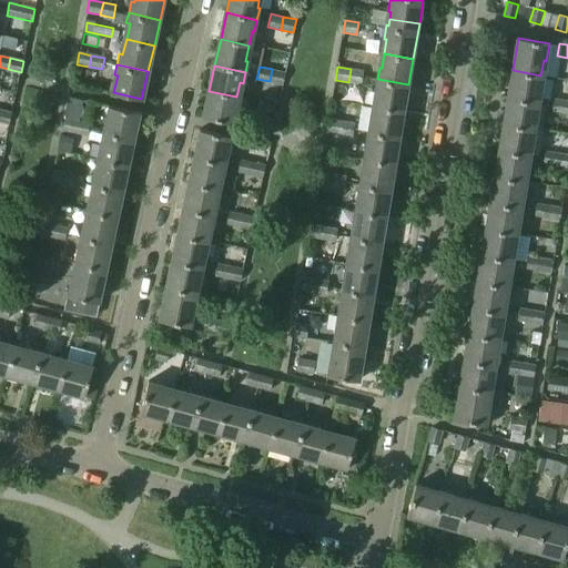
[(282,84),(285,72),(272,69),(270,81),(282,84)]
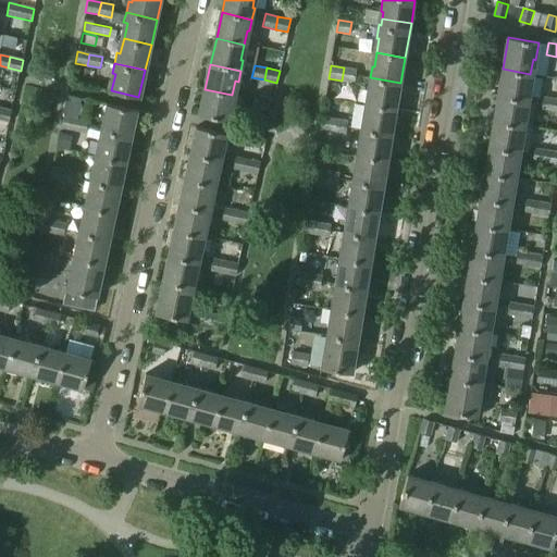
[(356,70),(344,67),(342,81),(354,82),(356,70)]
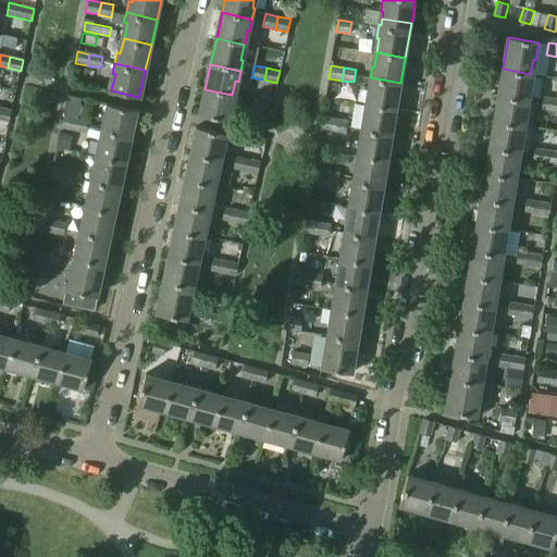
[(528,88),(530,74),(503,69),(498,95),(528,100),(530,89),(528,88)]
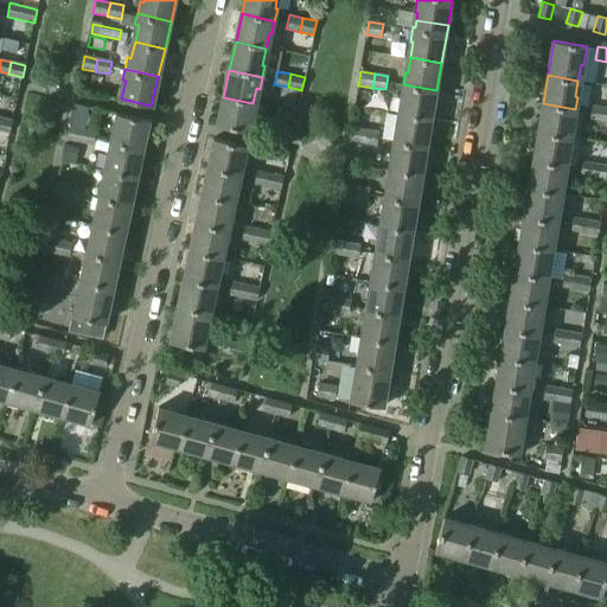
[(432,119),(436,90),(403,84),(401,97),(403,97),(401,113),(432,119)]
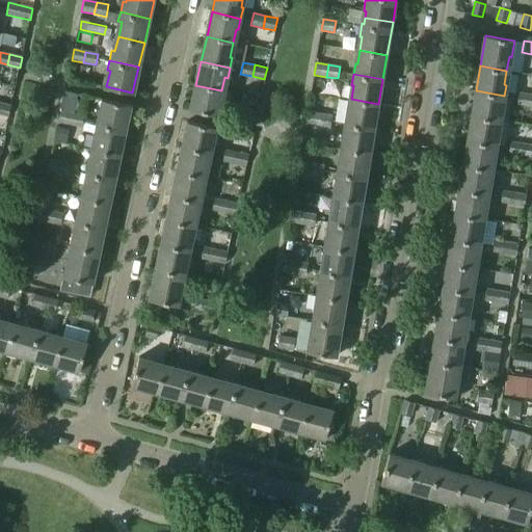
[(218,104),(221,90),(195,85),(190,109),(218,115),(220,105),(218,104)]
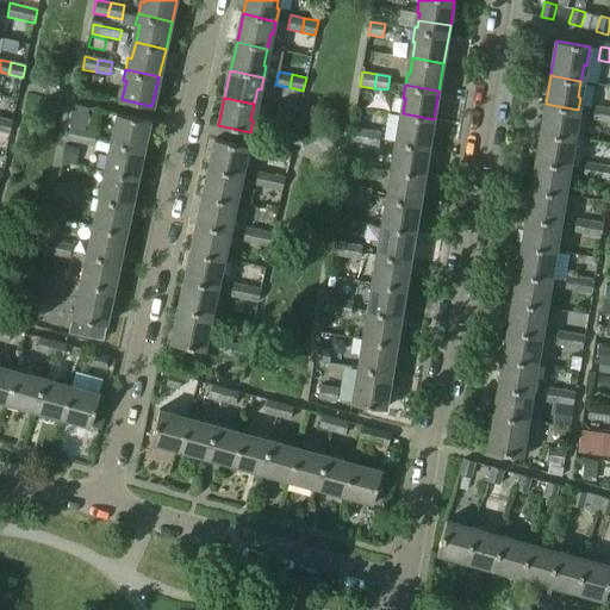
[(85,130),(89,107),(74,104),(69,126),(85,130)]
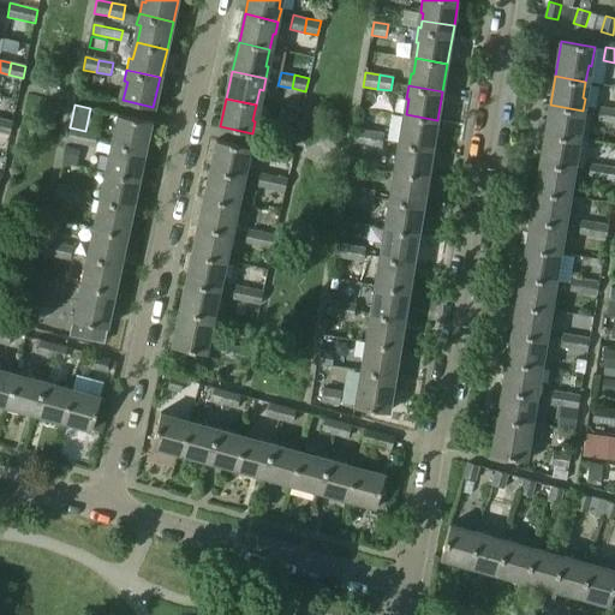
[(581,121),(583,111),(550,105),(544,133),(575,139),(579,121),(581,121)]
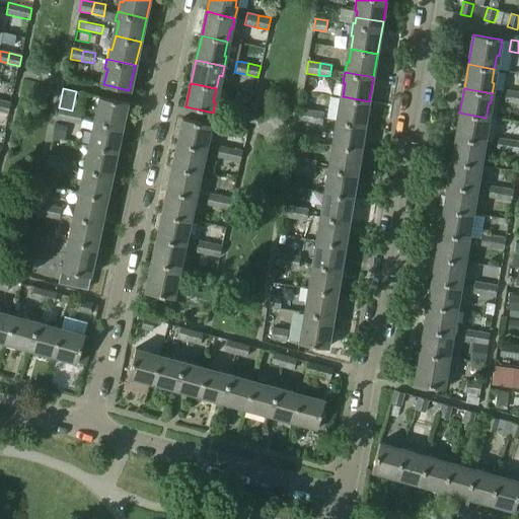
[(518,92),(506,90),(505,97),(518,98),(518,92)]
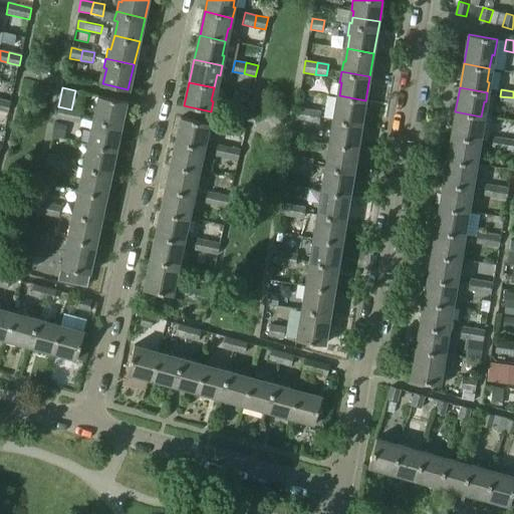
[(361,123),(365,100),(339,95),(336,109),(334,108),(332,119),(361,123)]
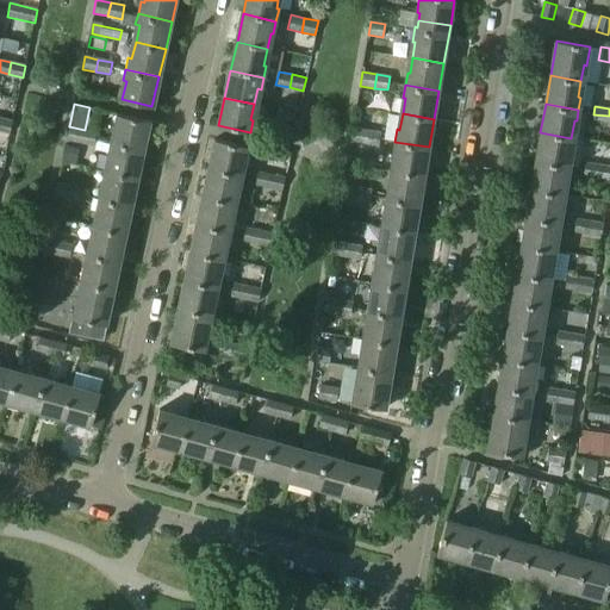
[(142,160),(150,122),(119,114),(116,129),(112,128),(107,153),(110,154),(142,160)]
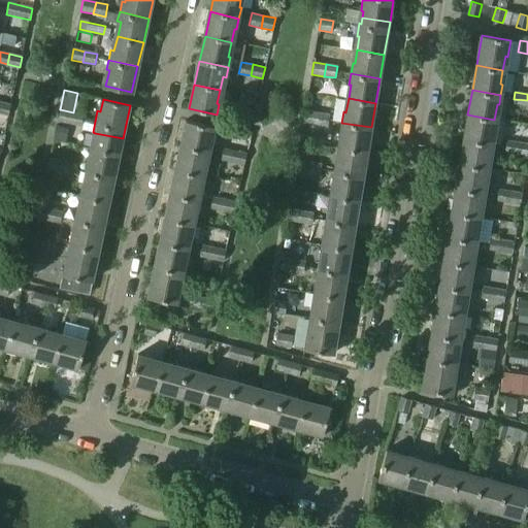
[(0,113),(8,116),(10,105),(0,102),(0,113)]
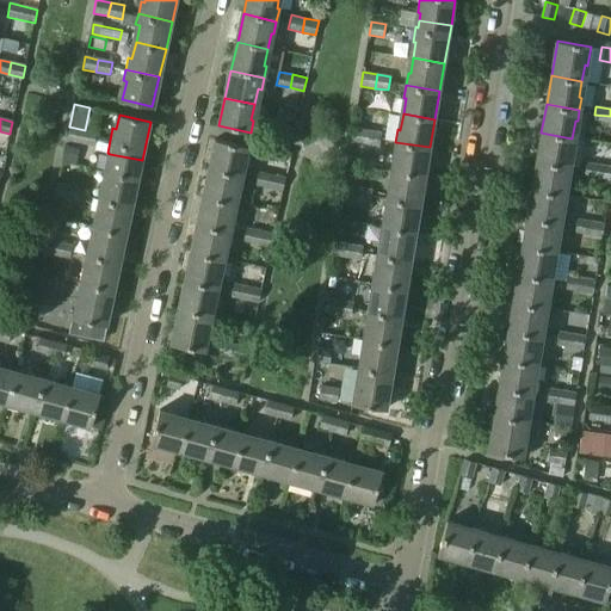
[(85,130),(69,127),(66,141),(94,146),(97,133),(85,130)]
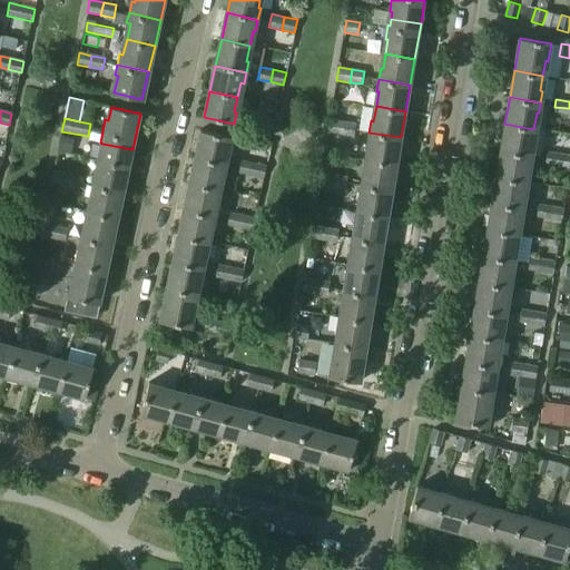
[(273,133),(276,120),(262,118),(259,129),(273,133)]
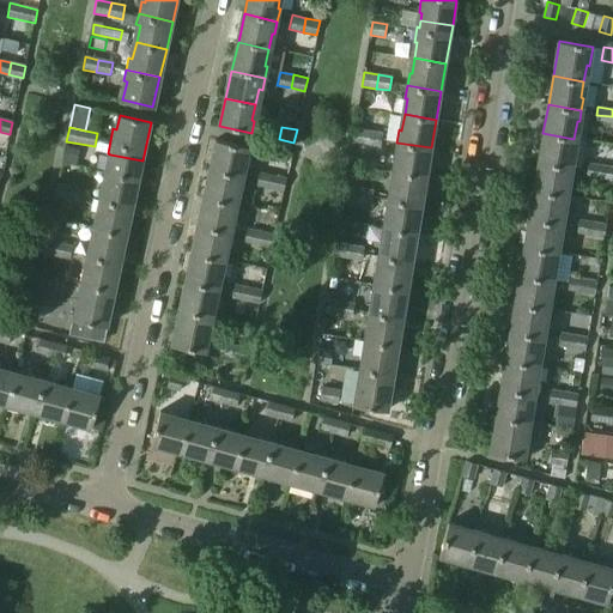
[(368,144),(369,131),(354,128),(352,141),(368,144)]
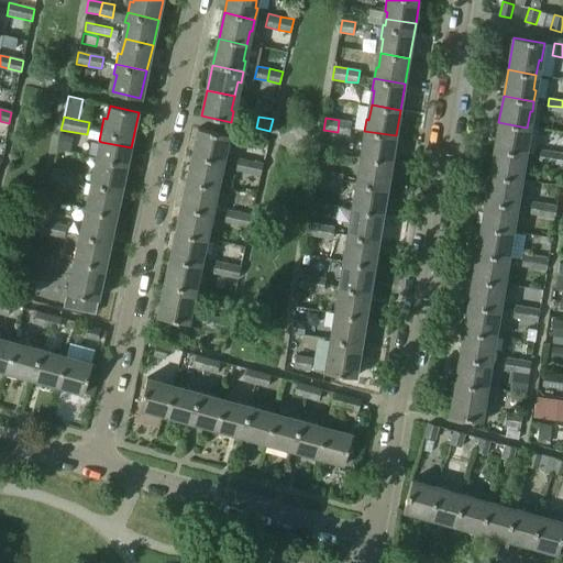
[(350,134),(352,122),(339,120),(338,132),(350,134)]
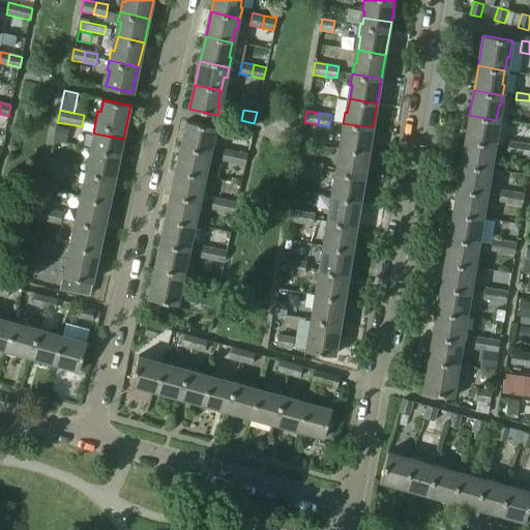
[(494,135),(496,120),(469,115),(465,140),(494,145),(496,135),(494,135)]
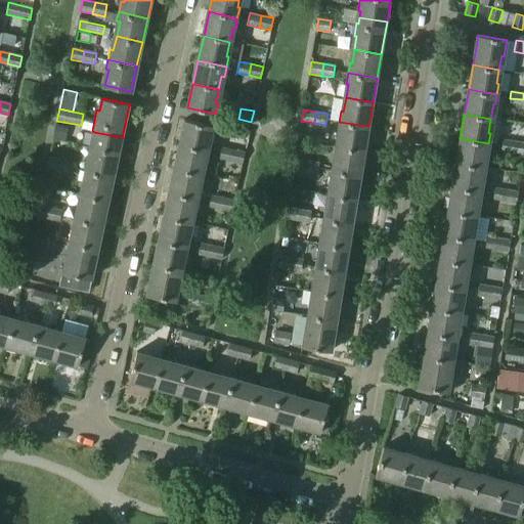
[(210,125),(184,119),(179,145),(207,151),(209,141),(207,140),(210,125)]
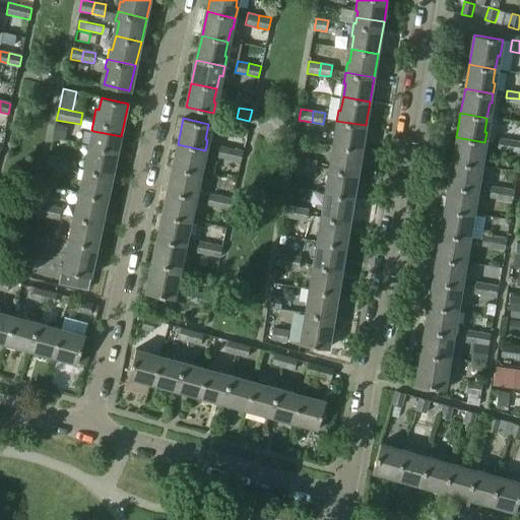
[(362,149),(366,125),(336,121),(335,131),(337,131),(334,144),(362,149)]
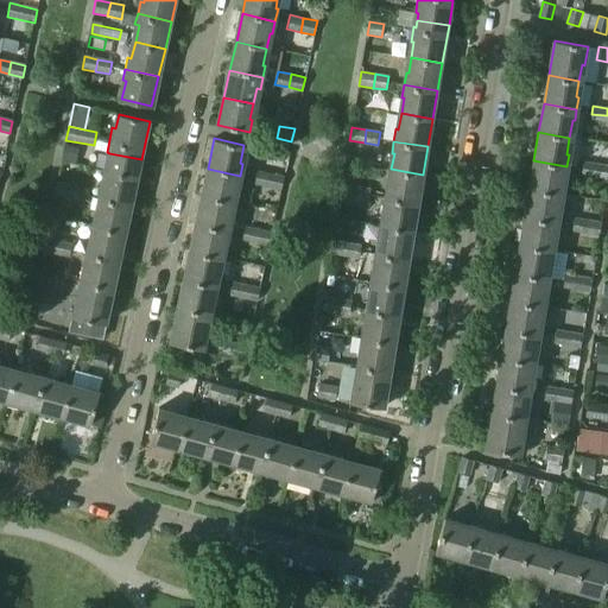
[(80,151),(65,147),(63,159),(77,163),(80,151)]
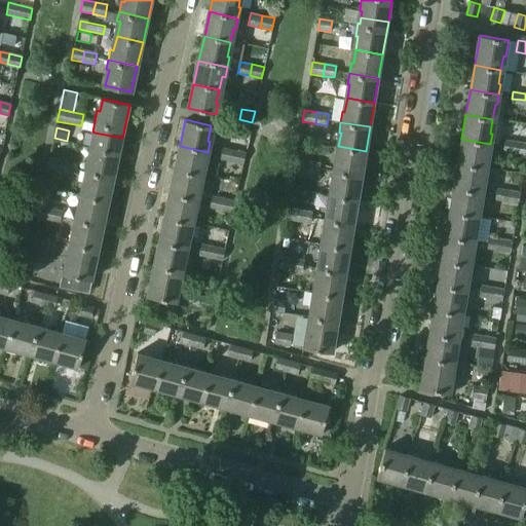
[(116,163),(122,138),(95,133),(88,158),(116,163)]
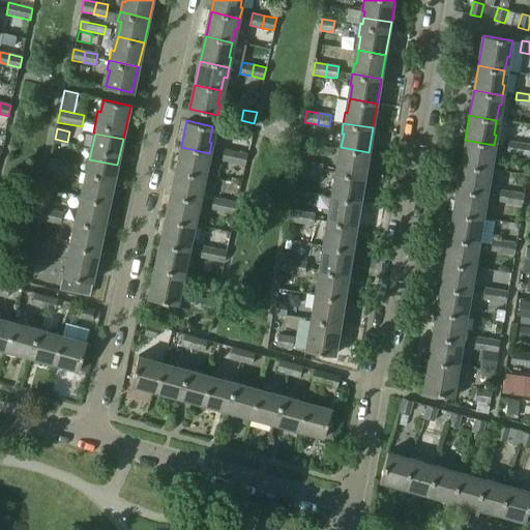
[(493,155),(494,145),(465,140),(461,165),(488,169),(490,154),(493,155)]
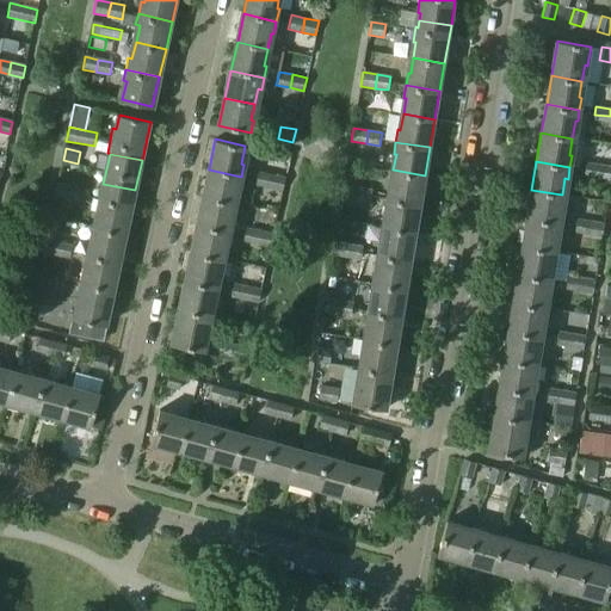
[(610,166),(586,162),(585,170),(610,173),(610,166)]
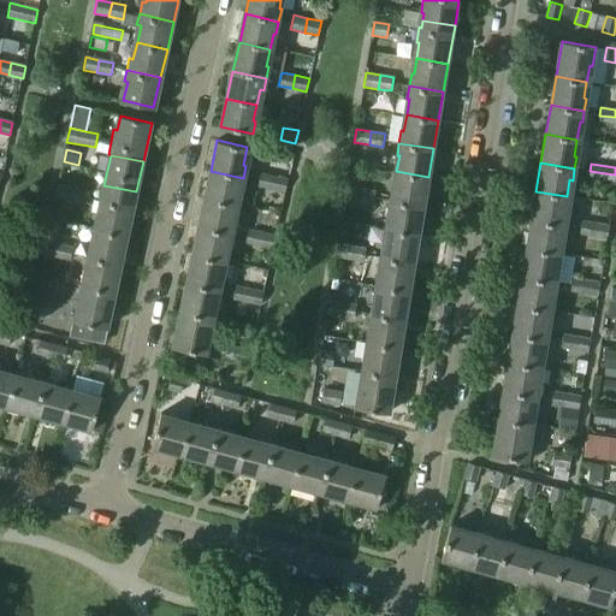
[(78,169),(64,165),(61,178),(76,181),(78,169)]
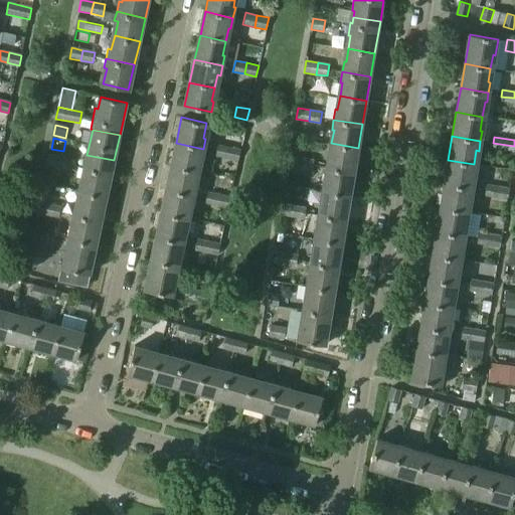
[(201,159),(203,149),(176,143),(170,166),(196,172),(199,158),(201,159)]
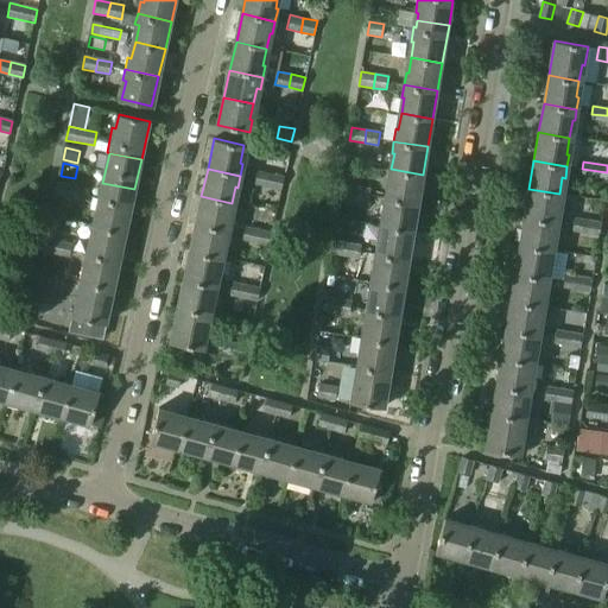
[(418,203),(423,175),(391,169),(388,185),(386,184),(384,197),(418,203)]
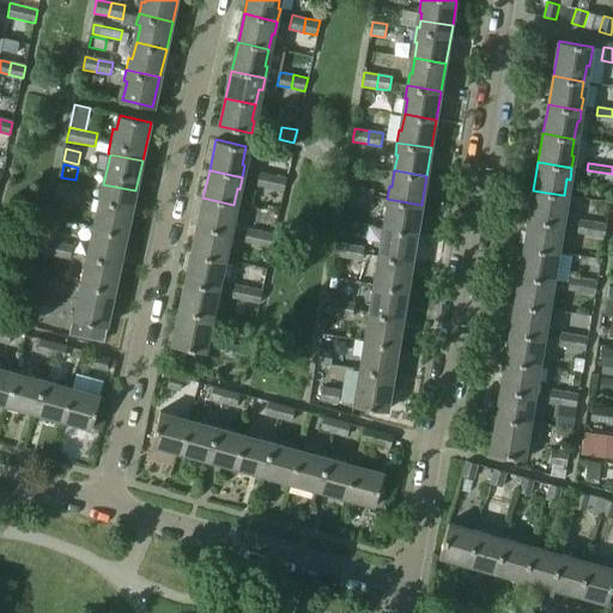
[(612,174),(587,170),(586,177),(612,181),(612,174)]
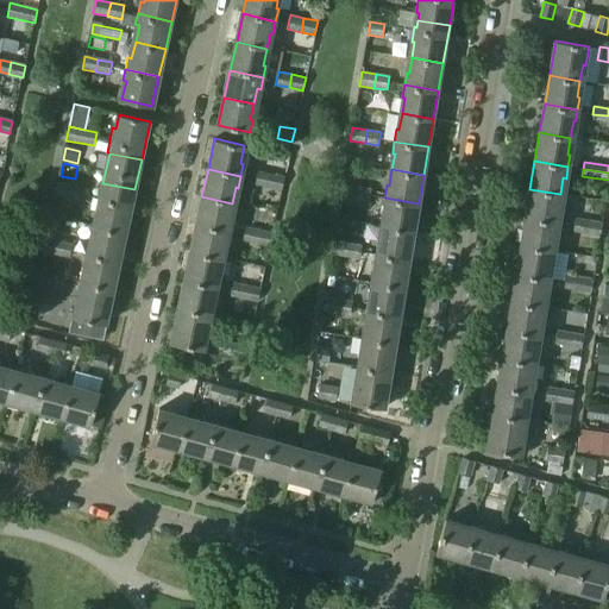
[(268,187),(270,174),(257,170),(253,184),(268,187)]
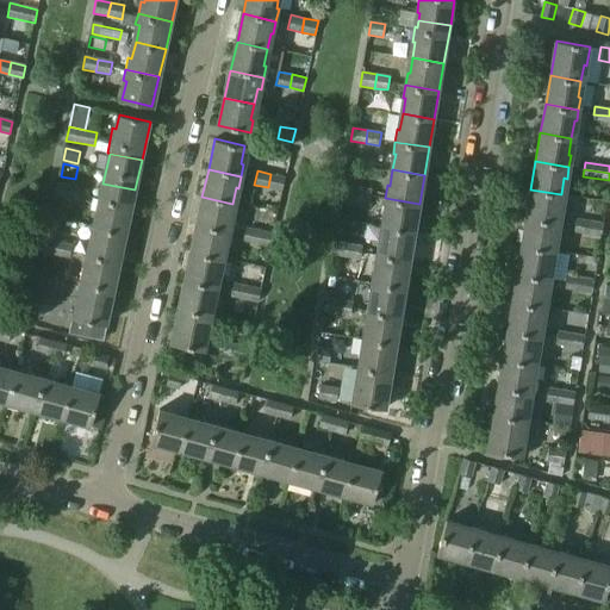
[(281,191),(285,176),(271,174),(268,187),(281,191)]
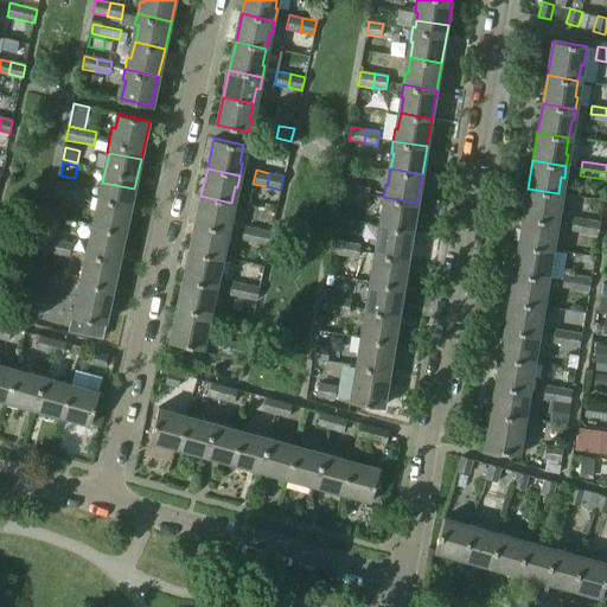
[(134,189),(102,183),(102,184),(98,183),(94,208),(97,208),(128,215),(134,189)]
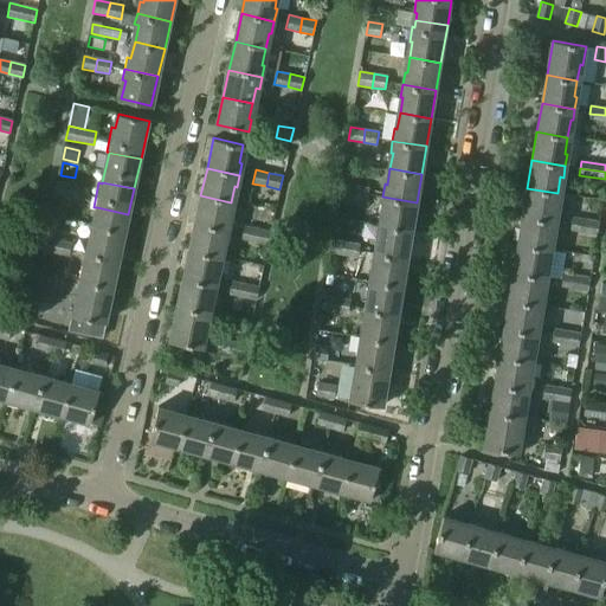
[(353,199),(355,185),(341,182),(339,197),(353,199)]
